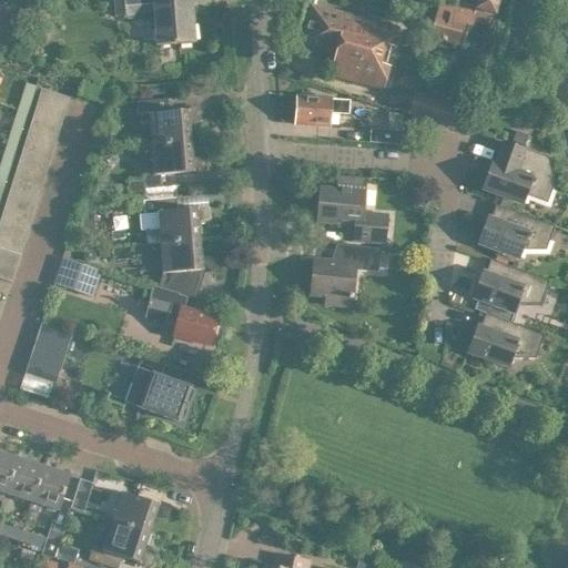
[(133,13),(133,12),(154,10),(156,43),(194,40),(191,0),(114,0),(115,14),(133,13)]
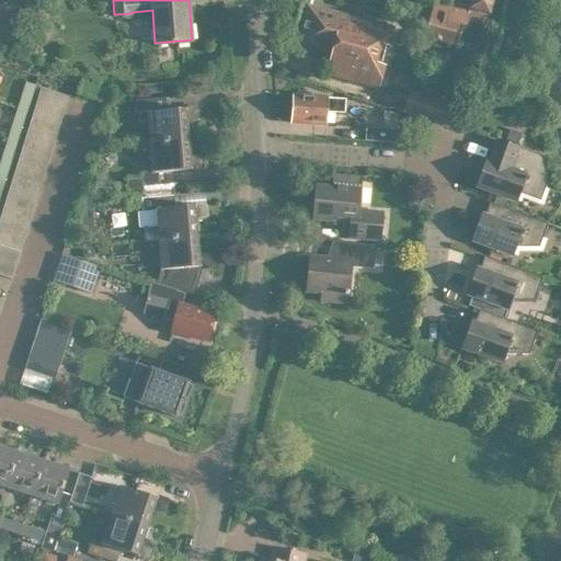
[(456,43),(460,24),(466,25),(467,21),(484,25),(490,0),(468,0),(468,3),(455,0),(433,0),(430,13),(424,35),(456,43)]
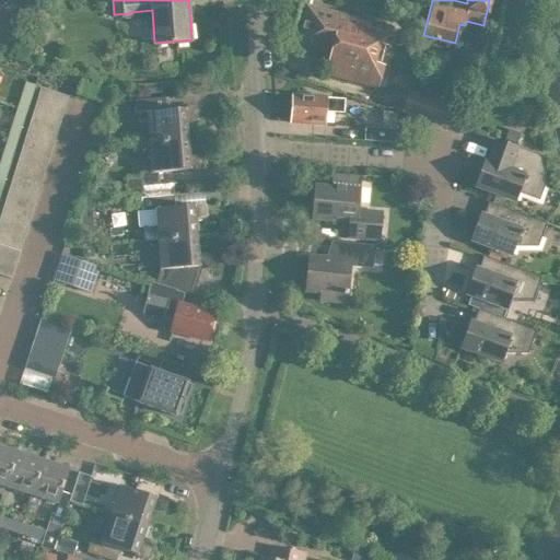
[(393,27),(306,4),(295,44),(330,53),(325,71),(377,84),(382,68),(373,67),(378,46),(387,47),(393,27)]
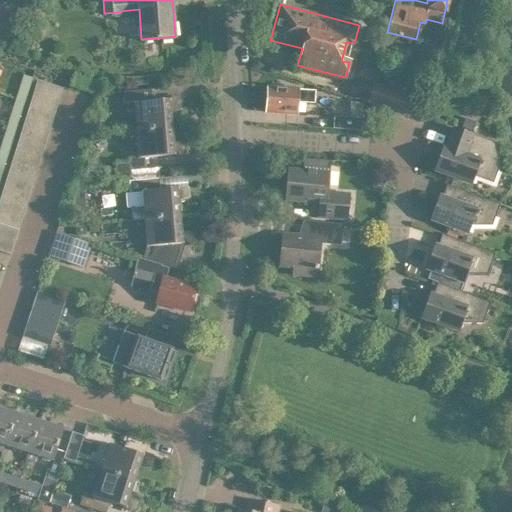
[(31,77),(22,74),(17,89),(26,92),(31,77)]
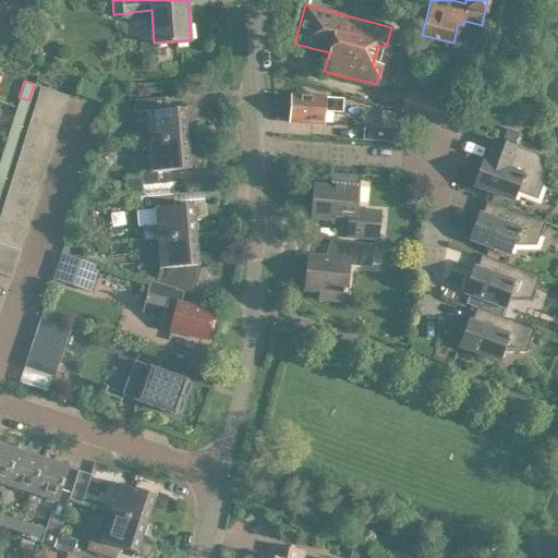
[(145,84),(145,92),(159,91),(159,83),(145,84)]
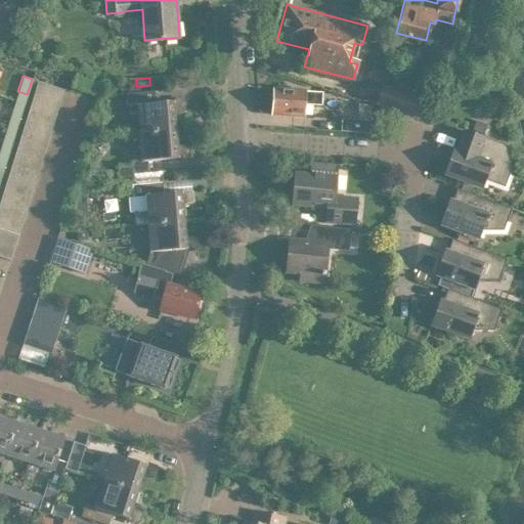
[(169,88),(179,87),(178,78),(169,79),(169,88)]
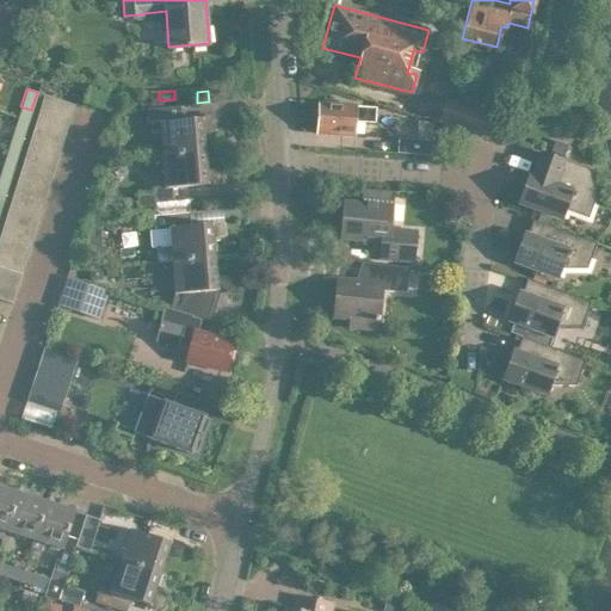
[(73,105),(43,96),(39,109),(69,118),(73,105)]
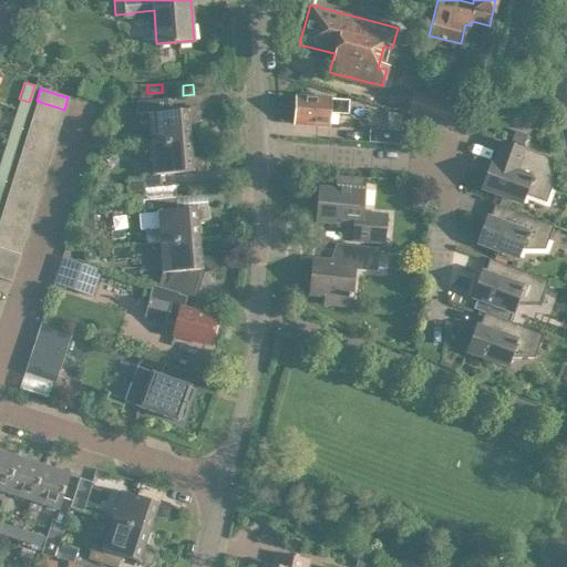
[(326,101),(326,98),(295,95),(292,122),(318,124),(342,125),(344,102),(326,101)]
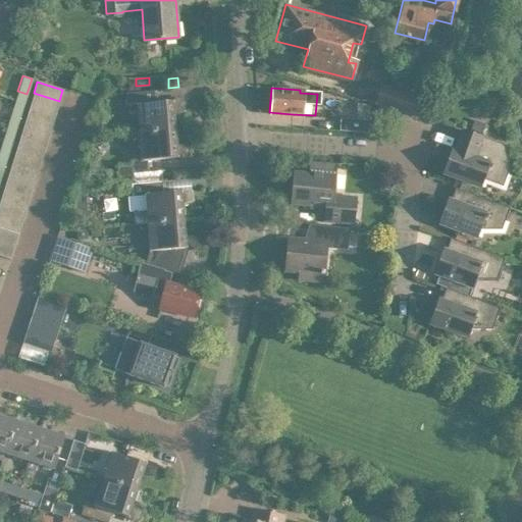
[(139,131),(174,127),(172,113),(185,109),(184,99),(155,101),(153,89),(125,91),(126,104),(137,103),(139,131)]
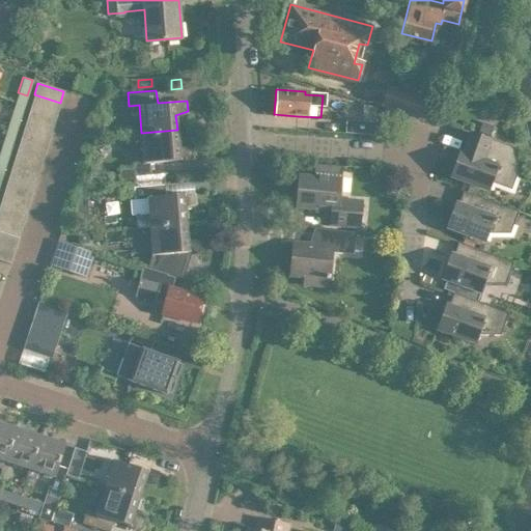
[(60,103),(34,94),(30,107),(56,115),(60,103)]
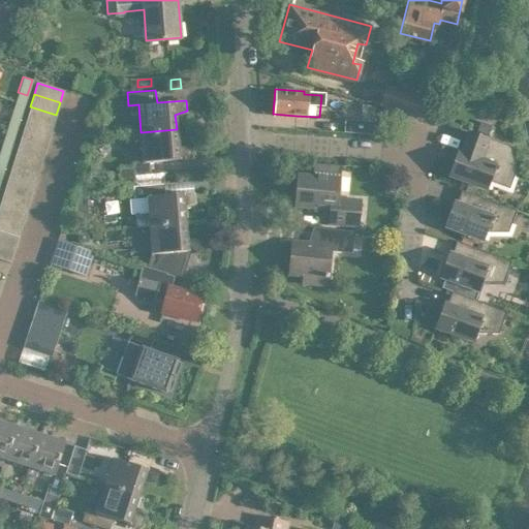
[(24,104),(14,101),(9,117),(20,120),(24,104)]
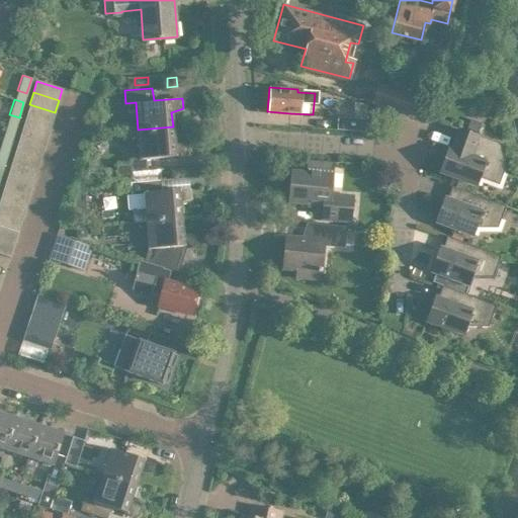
[(337,116),(336,128),(364,131),(365,118),(365,102),(353,101),(352,117),(337,116)]
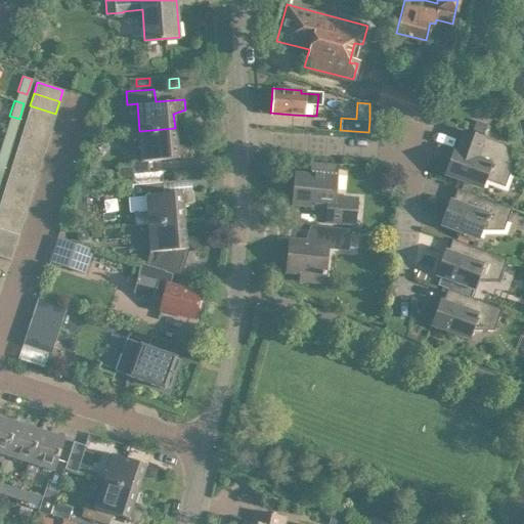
[(55,114),(30,105),(26,118),(52,125),(55,114)]
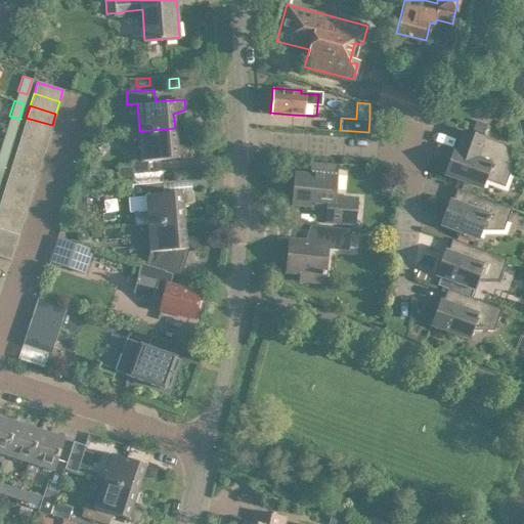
[(52,125),(26,118),(23,130),(48,138),(52,125)]
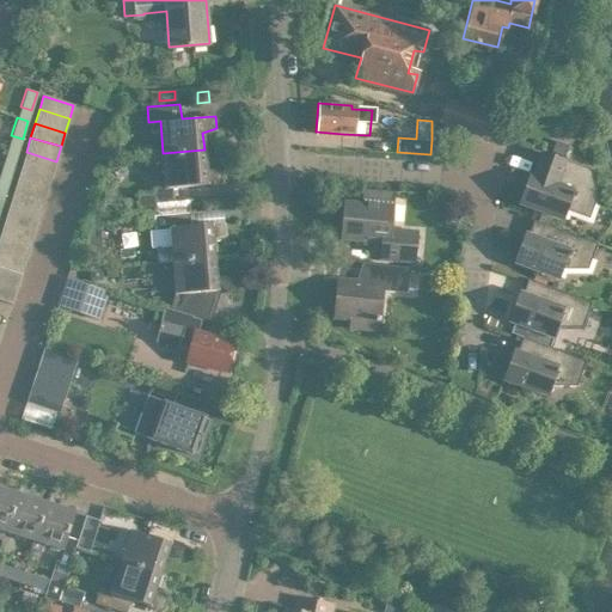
[(562,155),(565,145),(567,142),(554,139),(554,140),(550,151),(562,155)]
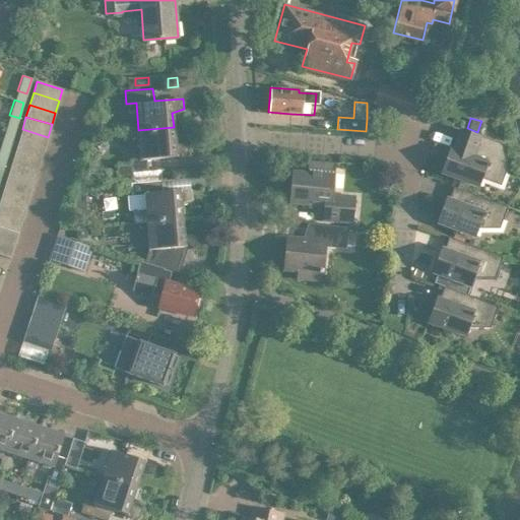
[(16,126),(6,123),(2,139),(11,142),(16,126)]
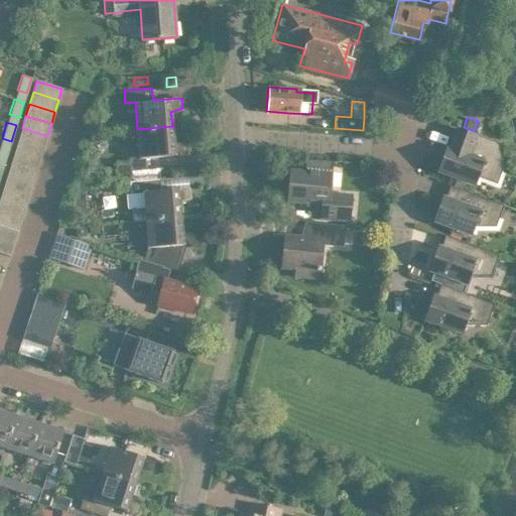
[(159,172),(158,166),(157,155),(186,153),(185,143),(173,141),(172,126),(137,129),(140,155),(130,156),(130,161),(115,162),(117,175),(131,174),(159,172)]
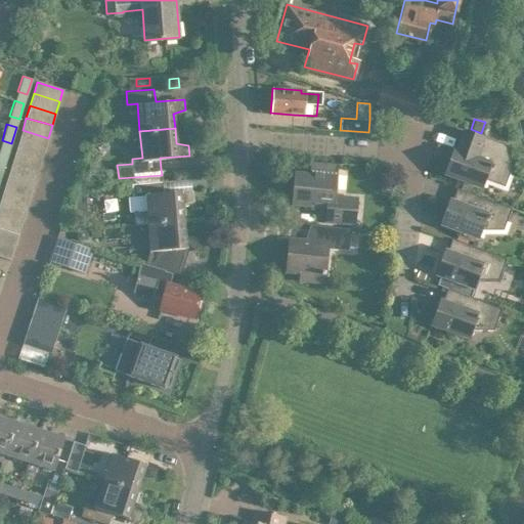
[(463,128),(451,160),(447,161),(443,172),(482,185),(484,178),(504,185),(510,168),(505,144),(463,128)]
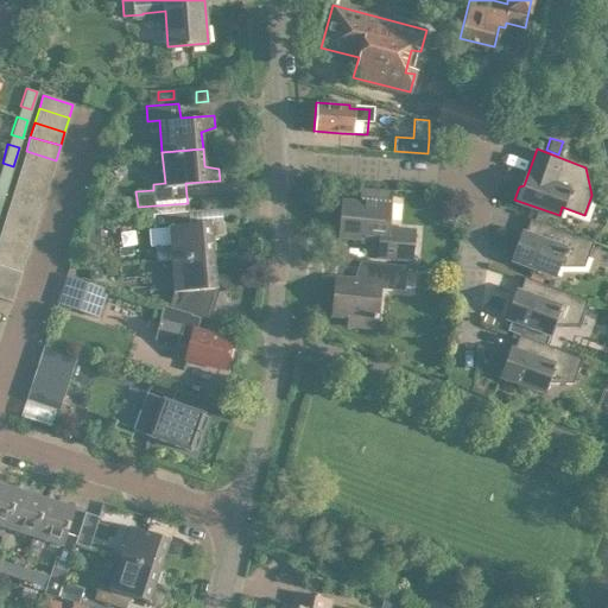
[(56,160),(26,151),(21,163),(52,172),(56,160)]
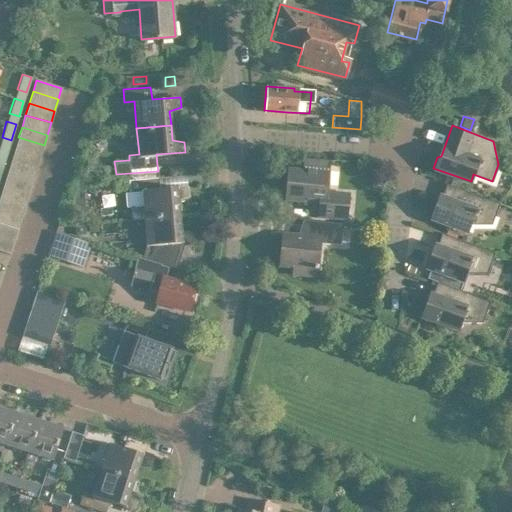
[(44,145),(18,137),(15,149),(40,157),(44,145)]
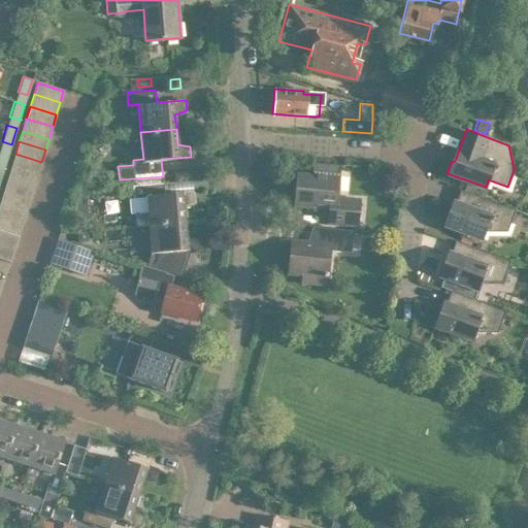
[(9,153),(0,150),(0,166),(4,168),(9,153)]
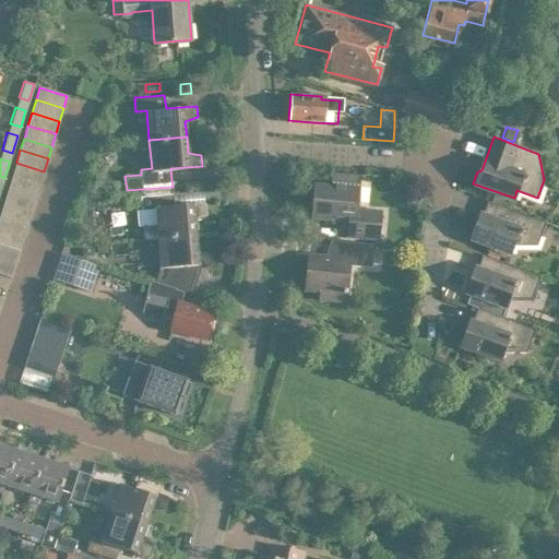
[(44,171),(16,163),(12,175),(39,183),(44,171)]
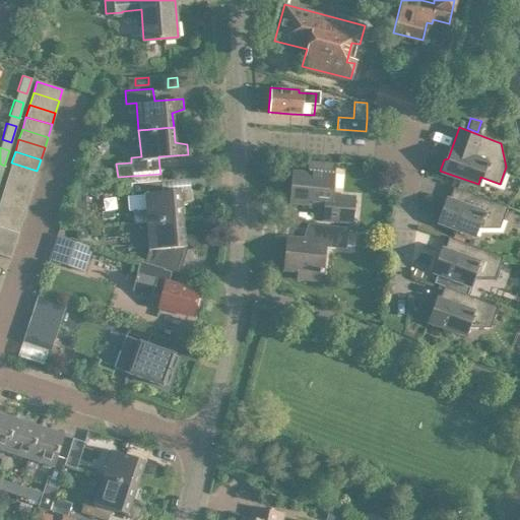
[(308,159),(307,167),(307,171),(291,170),(288,202),(323,205),(322,219),(350,221),(352,197),(330,195),(333,170),(333,161),(308,159)]
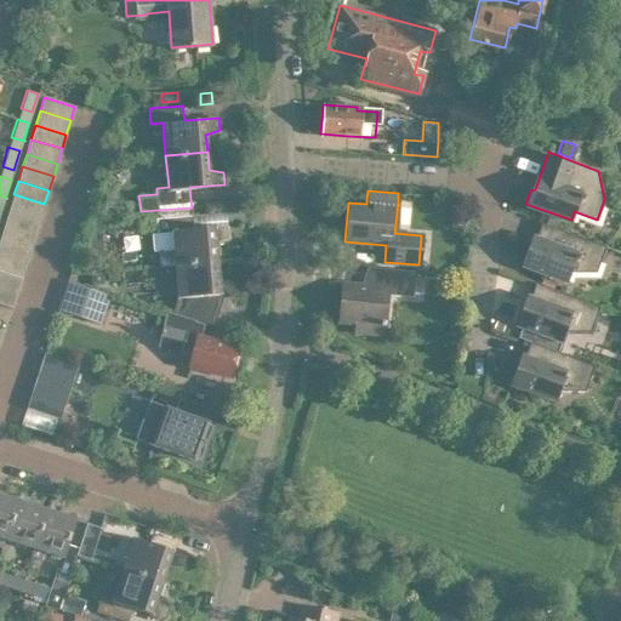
[(44,204),(13,194),(10,209),(40,218),(44,204)]
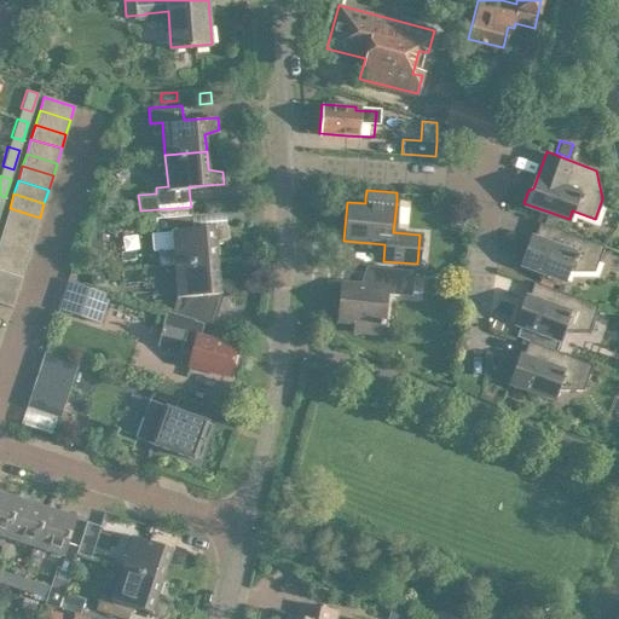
[(192,226),(191,207),(157,209),(157,215),(154,215),(155,231),(150,231),(152,249),(157,249),(158,262),(174,261),(215,259),(214,241),(227,236),(226,224),(192,226)]
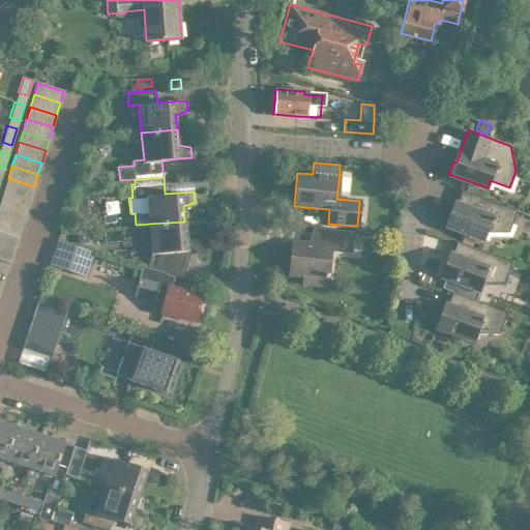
[(34,186),(8,178),(4,189),(30,198),(34,186)]
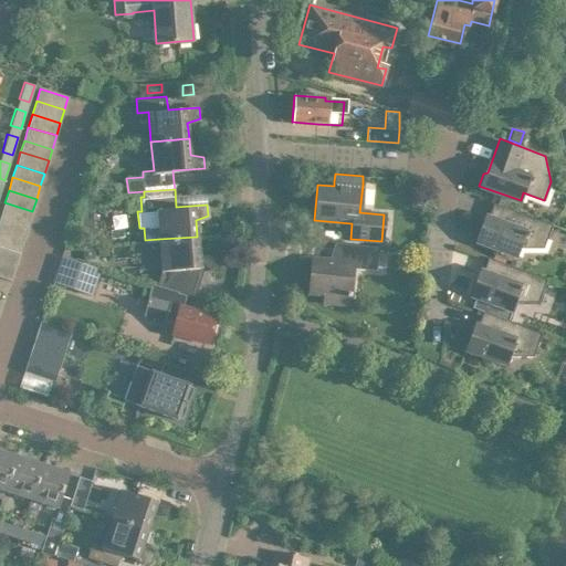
[(80,198),(81,211),(92,210),(91,197),(80,198)]
